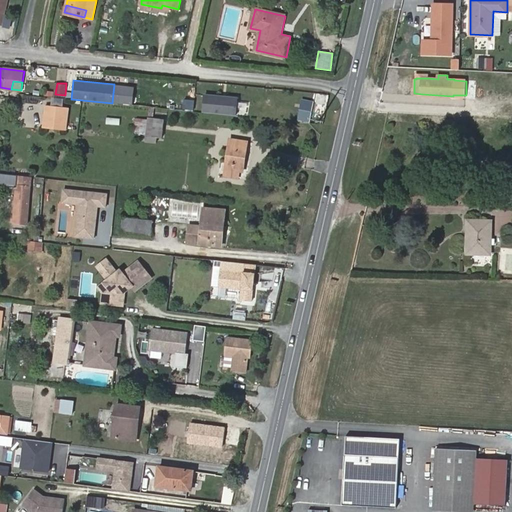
[(202,93),(201,113),(236,115),(237,96),(202,93)]
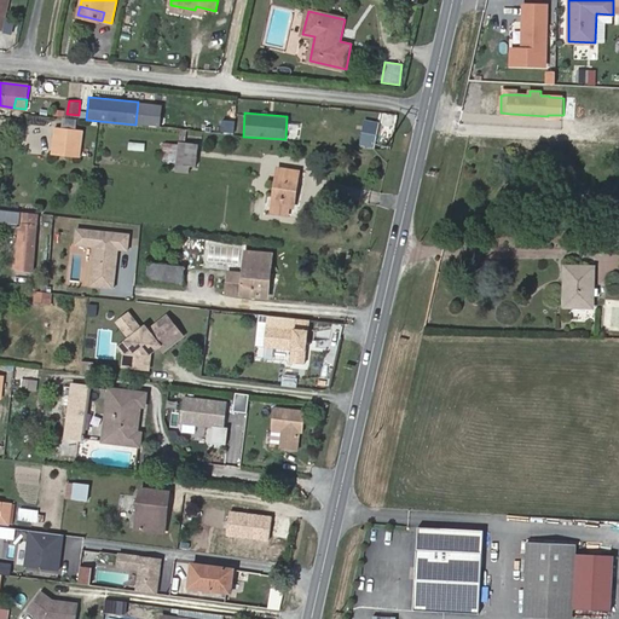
[(393,127),(393,115),(381,114),(380,127),(393,127)]
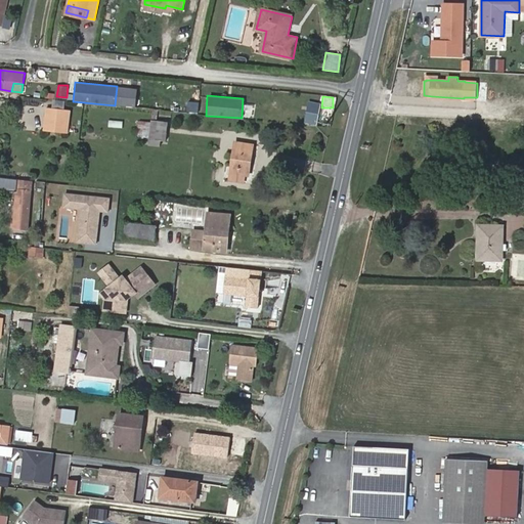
[(198,114),(199,102),(187,101),(186,113),(198,114)]
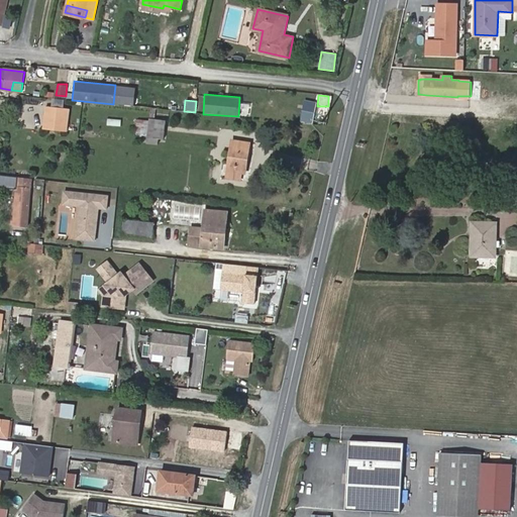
[(64,108),(53,107),(52,118),(63,119),(64,108)]
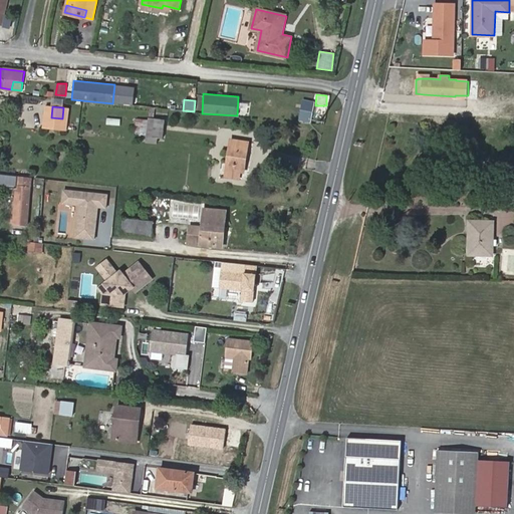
[(71,108),(63,107),(62,118),(69,119),(71,108)]
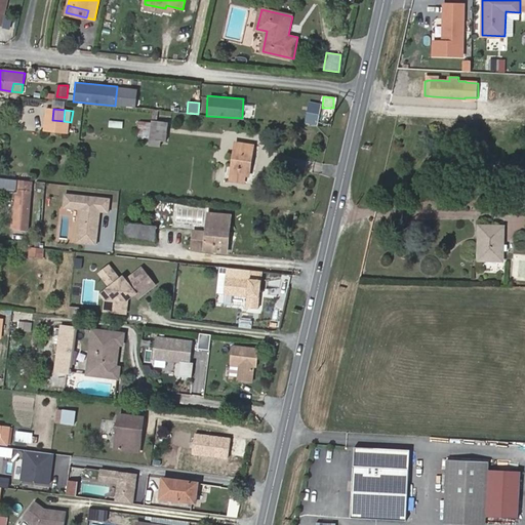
[(150,138),(152,122),(140,120),(137,136),(150,138)]
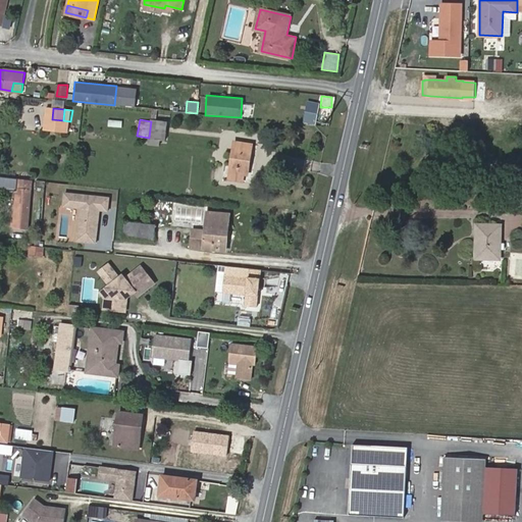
[(168,121),(152,119),(151,121),(149,138),(148,144),(160,146),(161,140),(165,141),(168,121)]
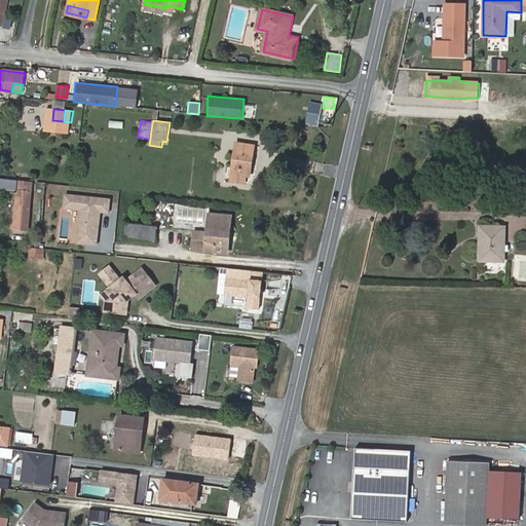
[(251,177),(255,145),(236,143),(231,180),(247,182),(247,176),(251,177)]
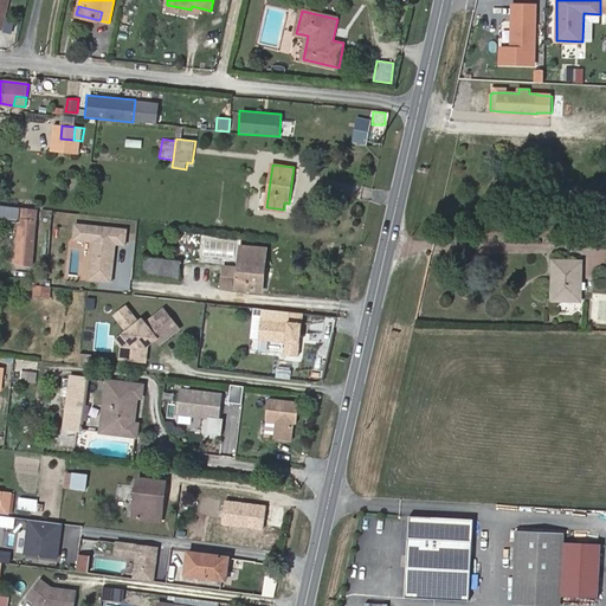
[(20,219),(42,220),(43,210),(21,207),(20,219)]
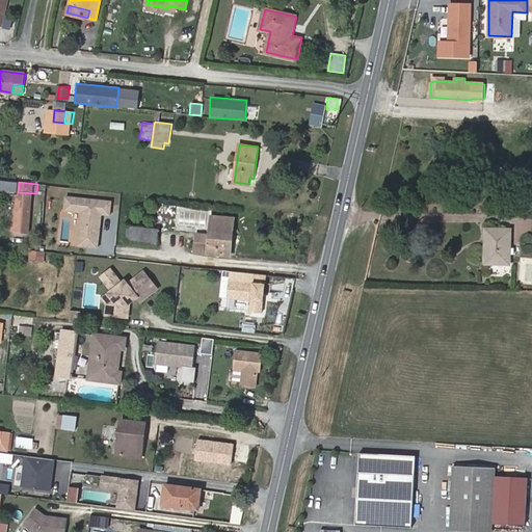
[(35,216),(37,196),(18,195),(15,232),(28,233),(30,215),(35,216)]
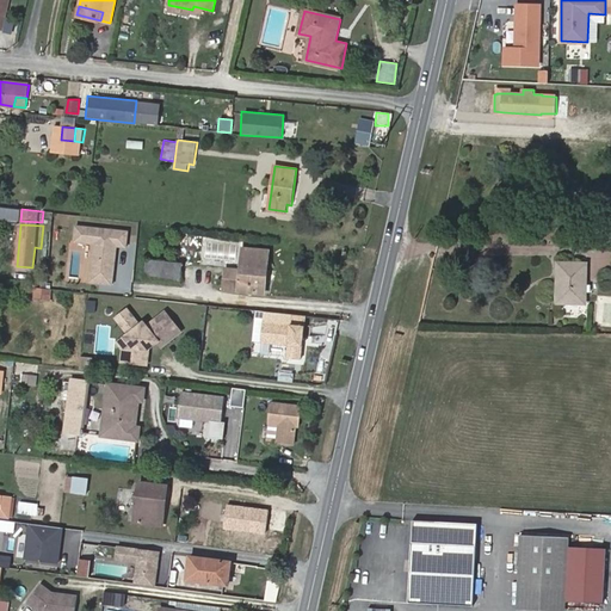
[(265,295),(270,251),(244,247),(241,270),(227,267),(223,290),(265,295)]
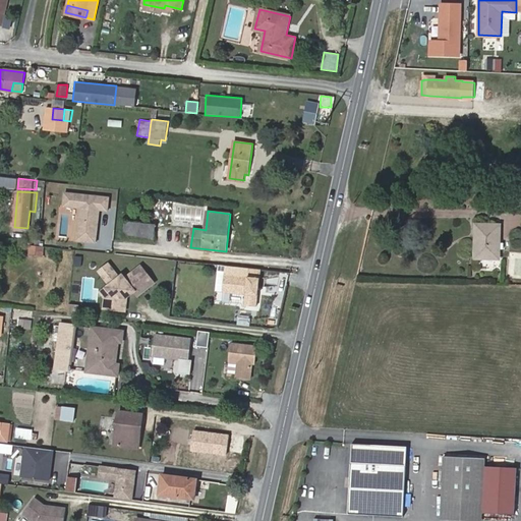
[(154,239),(156,224),(124,221),(122,236),(154,239)]
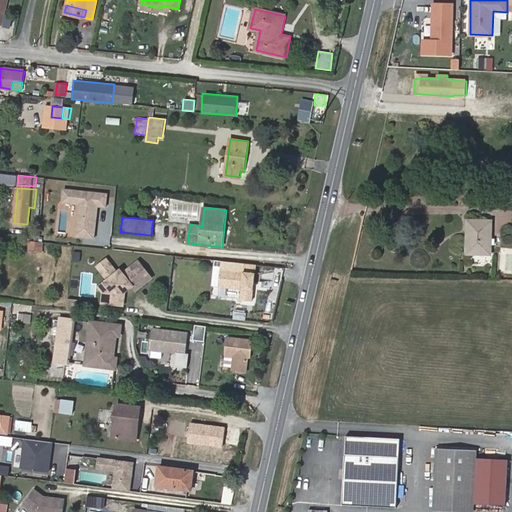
[(491,255),(492,220),(469,220),(468,233),(475,234),(474,248),(486,248),(486,255),(491,255)]
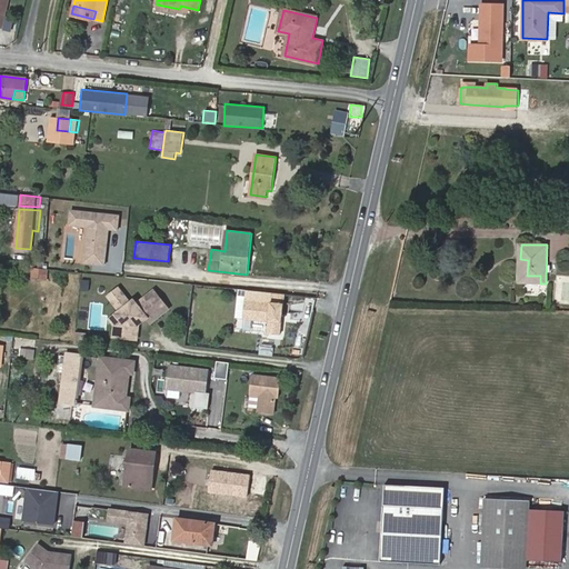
[(527,276),(528,260),(520,259),(520,282),(540,283),(540,276),(527,276)]
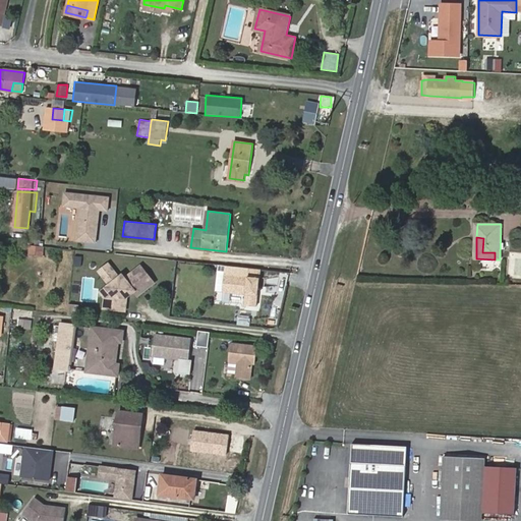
[(41,245),(30,244),(30,253),(43,255),(44,246),(41,245)]
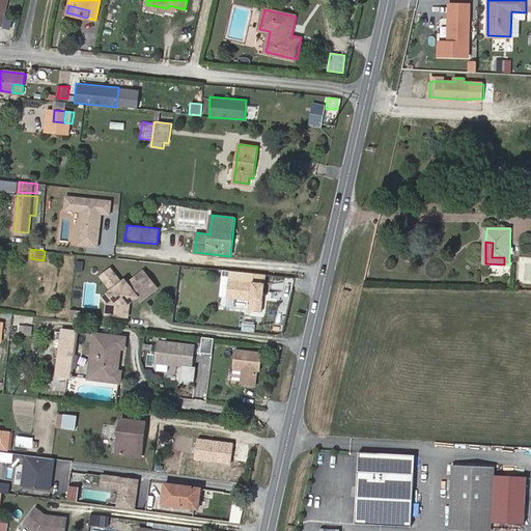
[(75,270),(82,271),(83,261),(76,260),(75,270)]
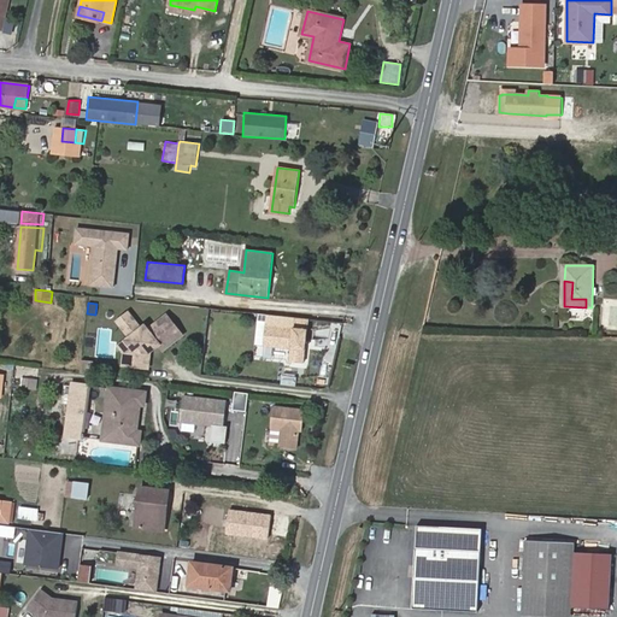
[(136,315),(125,323),(139,339),(135,342),(142,352),(140,366),(156,369),(157,352),(168,346),(171,351),(191,335),(174,315),(156,330),(153,327),(148,330),(136,315)]
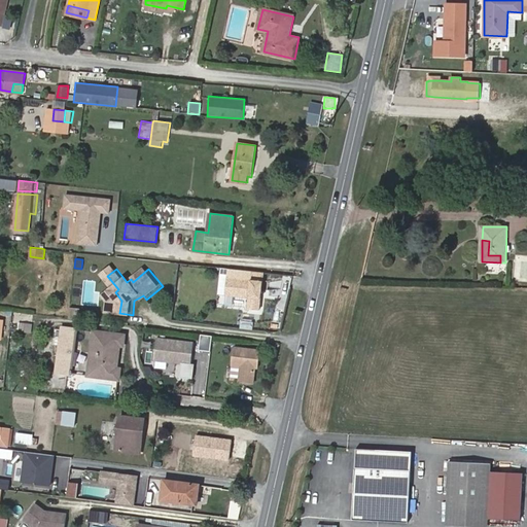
[(269,281),(234,278),(232,294),(255,297),(253,308),(266,309),(269,281)]
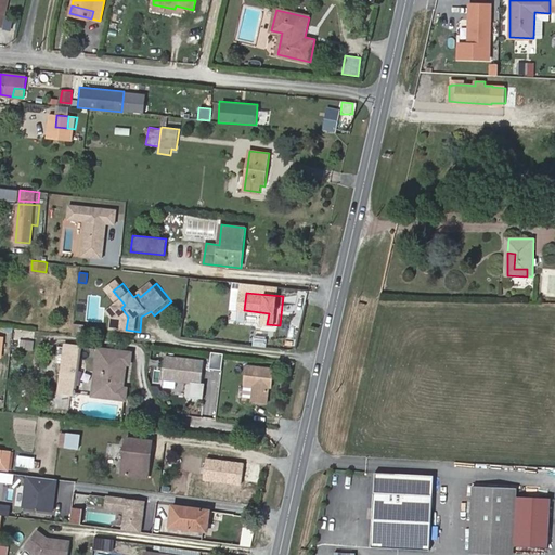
[(121,308),(115,312),(118,318),(117,328),(126,330),(128,317),(121,308)]
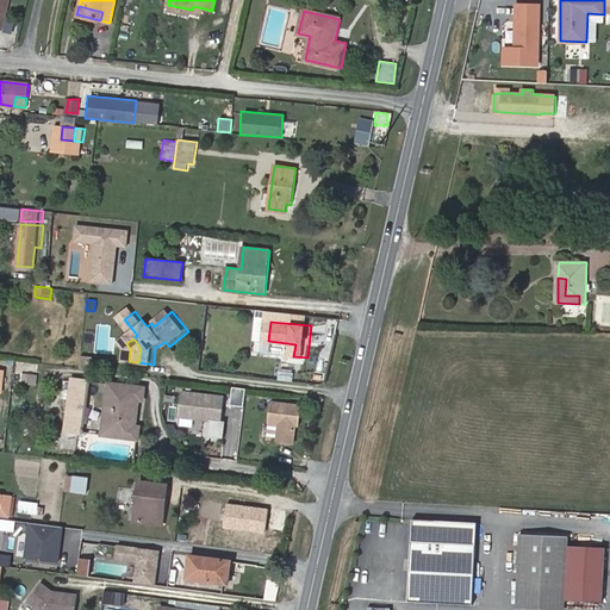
[(79,356),(79,369),(91,369),(91,356),(79,356)]
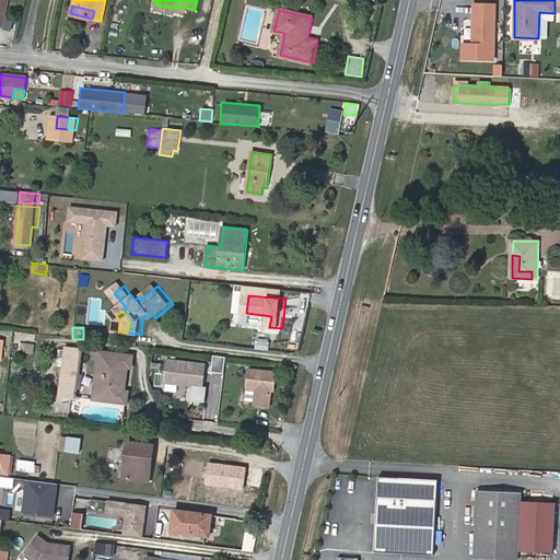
[(268,351),(269,342),(255,340),(254,349),(268,351)]
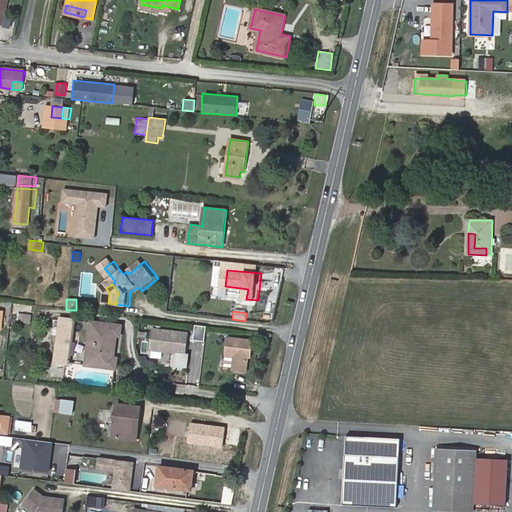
[(31,323),(32,314),(18,313),(17,321),(31,323)]
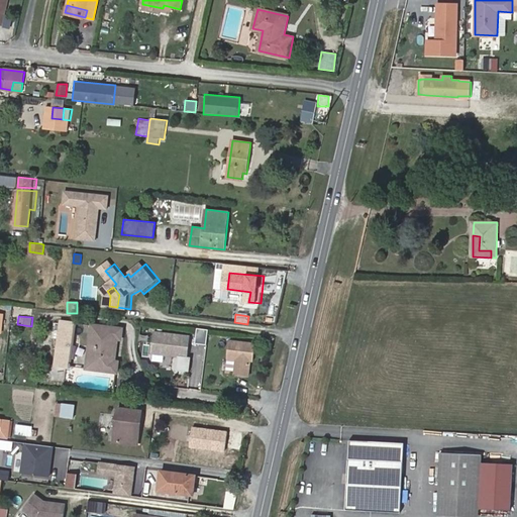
[(70,366),(76,323),(62,321),(55,364),(70,366)]
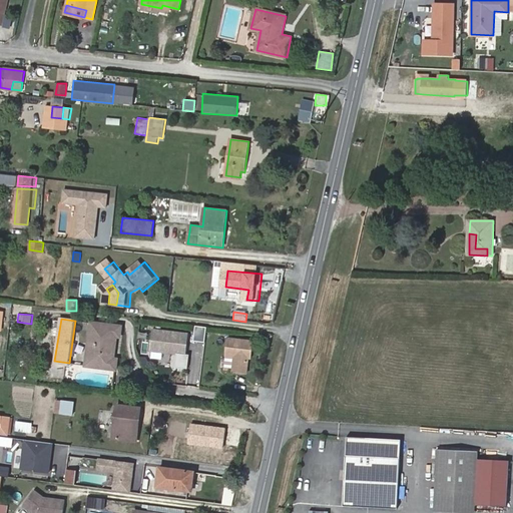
[(113,358),(116,337),(121,337),(122,327),(92,323),(86,366),(116,370),(117,359),(113,358)]
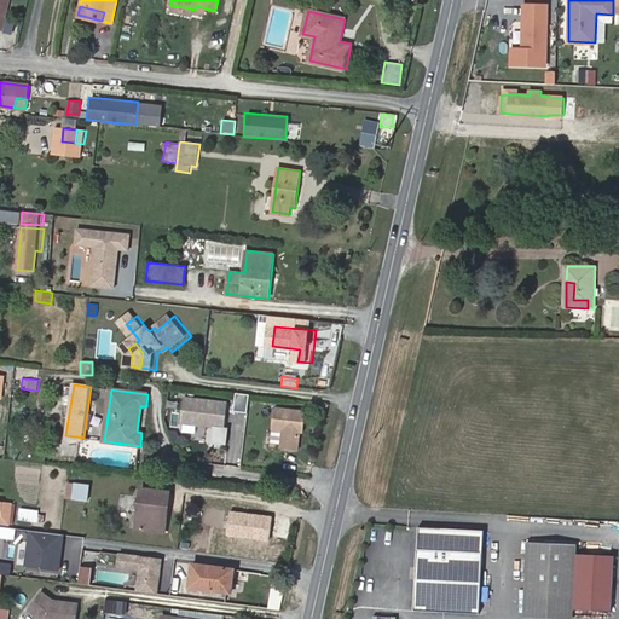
[(181,397),(179,424),(225,428),(226,399),(181,397)]
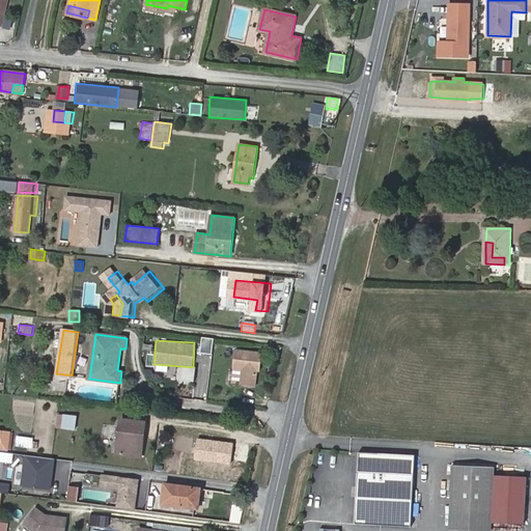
[(229,385),(257,387),(260,351),(232,348),(229,385)]
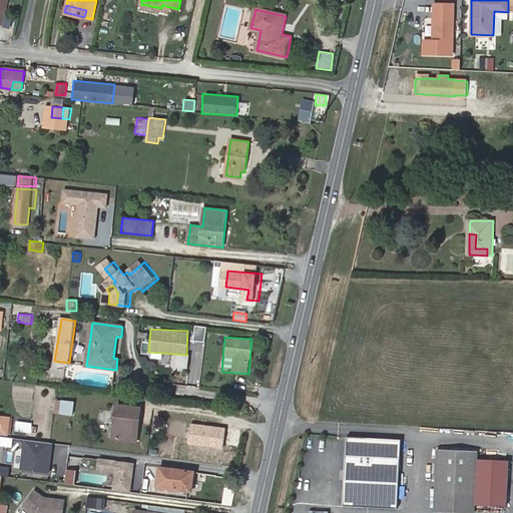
[(150,354),(151,361),(165,359),(164,352),(150,354)]
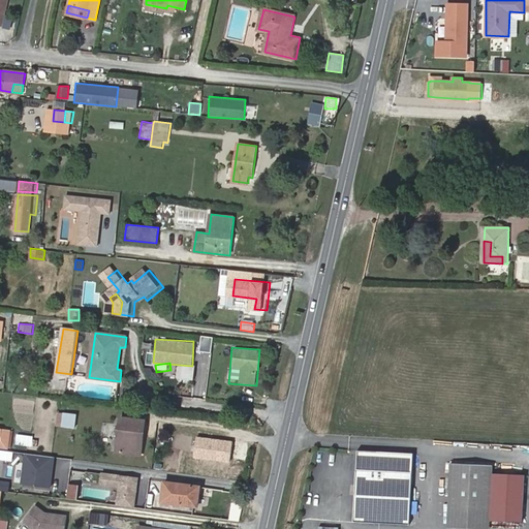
[(75,428),(78,414),(65,411),(62,425),(75,428)]
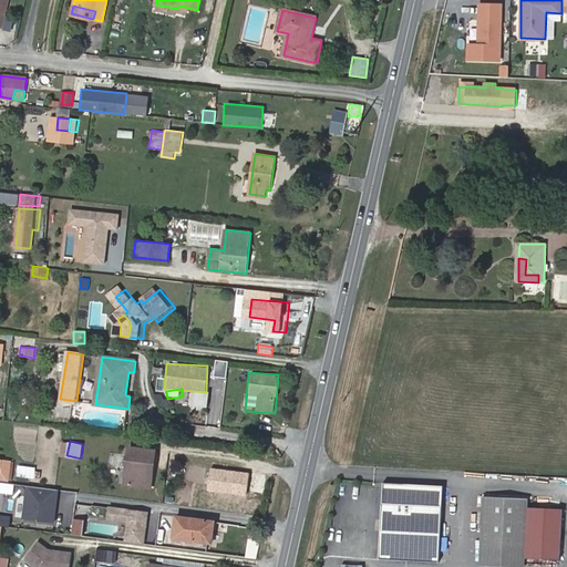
[(124,484),(145,487),(147,462),(154,463),(156,451),(129,447),(124,484)]
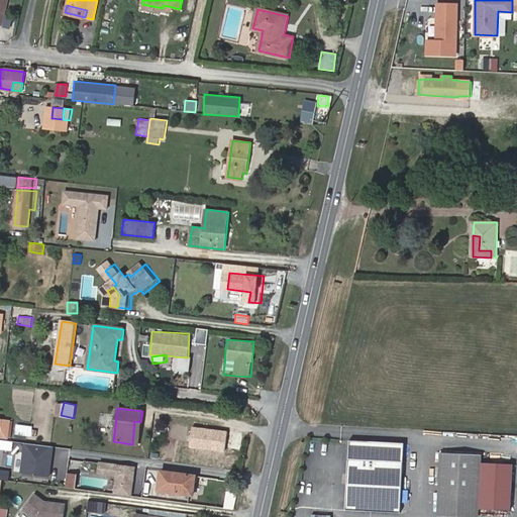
[(0,436),(9,438),(11,421),(0,419),(0,436)]
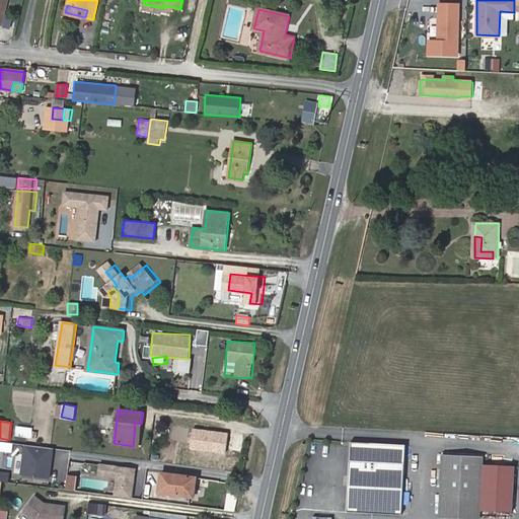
[(139,447),(141,424),(135,423),(133,446),(139,447)]
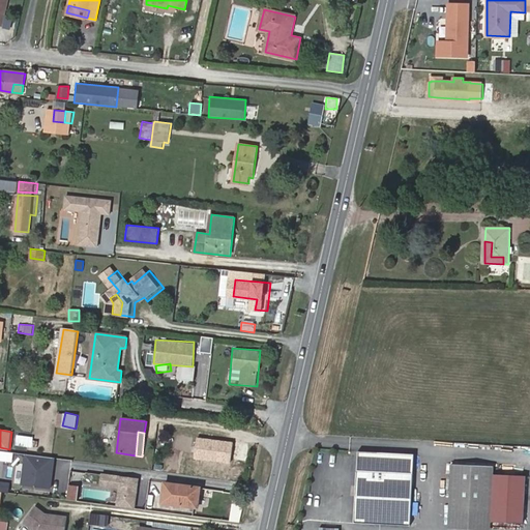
[(32,446),(33,438),(18,436),(17,444),(32,446)]
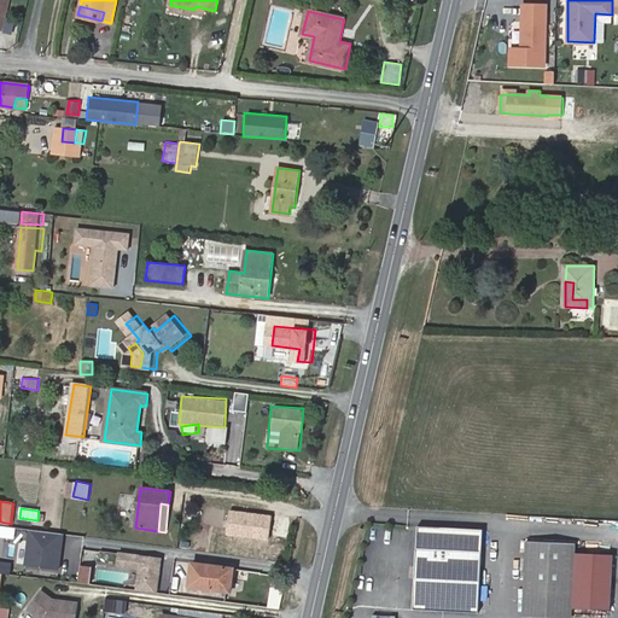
[(419,525),(413,610),(478,613),(483,530),(419,525)]
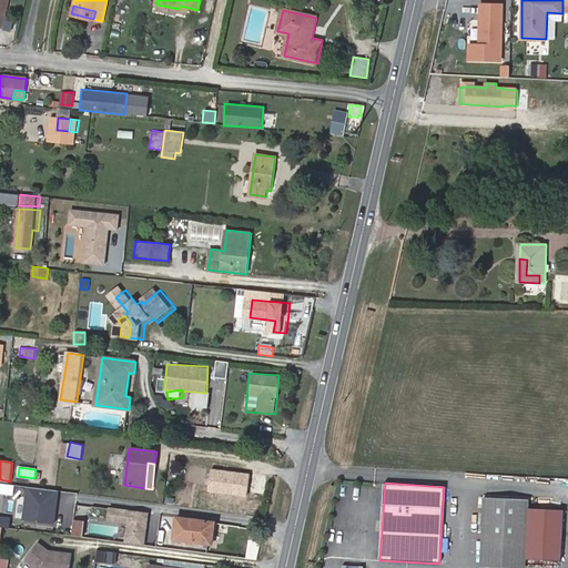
[(54,523),(59,490),(58,490),(38,488),(29,486),(24,519),(54,523)]
